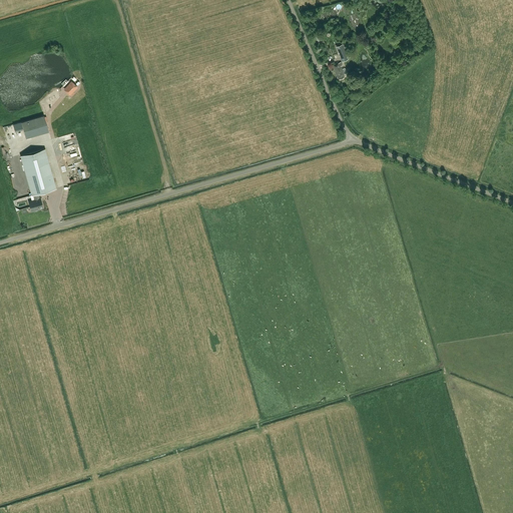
[(356,15),(352,16),(354,21),(350,22),(352,28),(359,25),(356,15)]
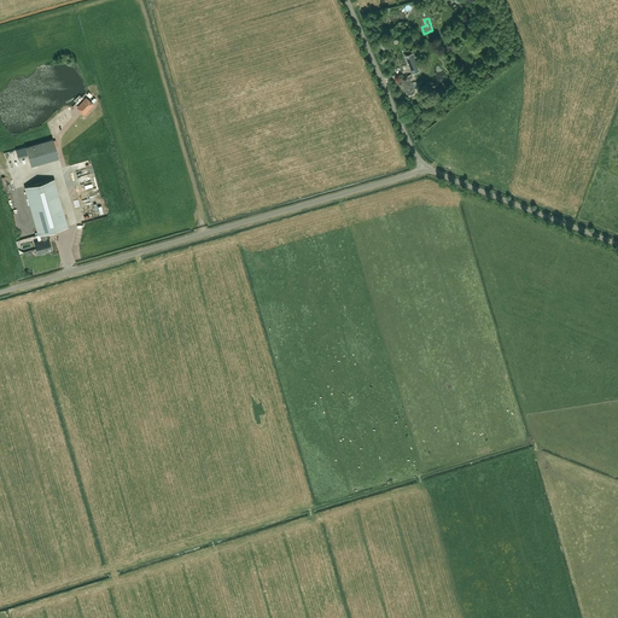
[(420,71),(417,62),(415,58),(418,57),(417,53),(414,54),(413,52),(404,56),(408,64),(409,64),(410,66),(409,66),(412,74),(420,71)]
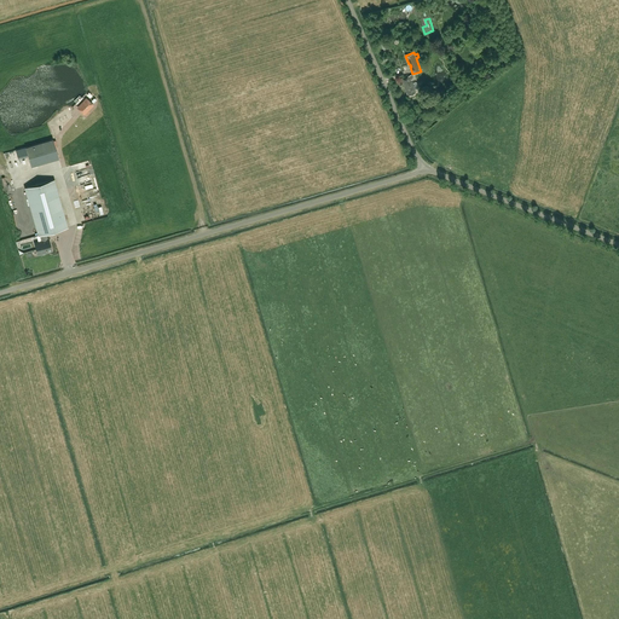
[(418,87),(417,84),(416,82),(414,84),(410,75),(401,79),(409,97),(416,93),(415,91),(416,91),(416,90),(418,88),(418,87)]
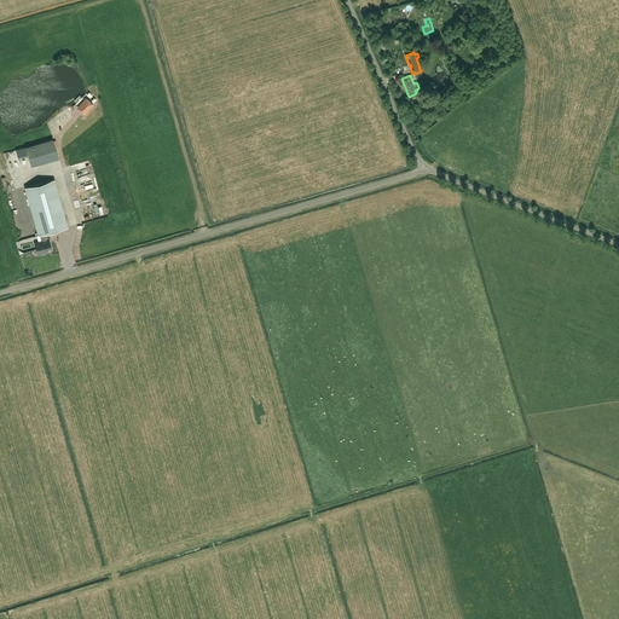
[(86,99),(77,108),(86,115),(90,111),(87,110),(93,105),(86,99)]
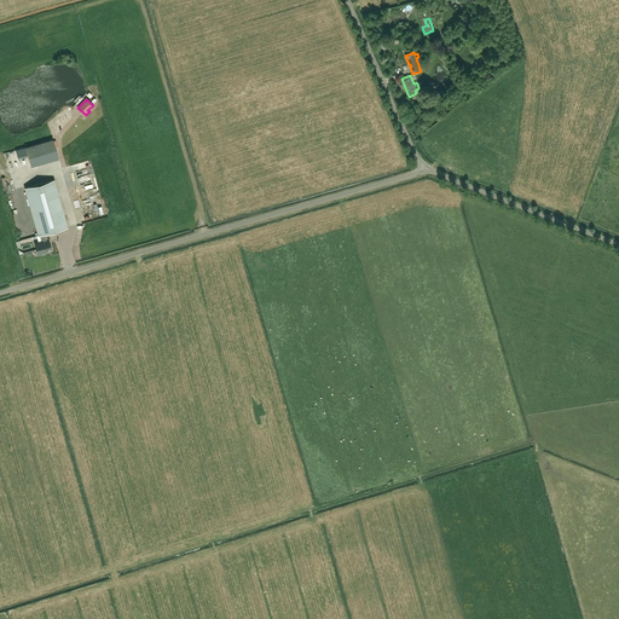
[(53,142),(53,139),(25,148),(32,167),(58,158),(56,148),(53,142)]
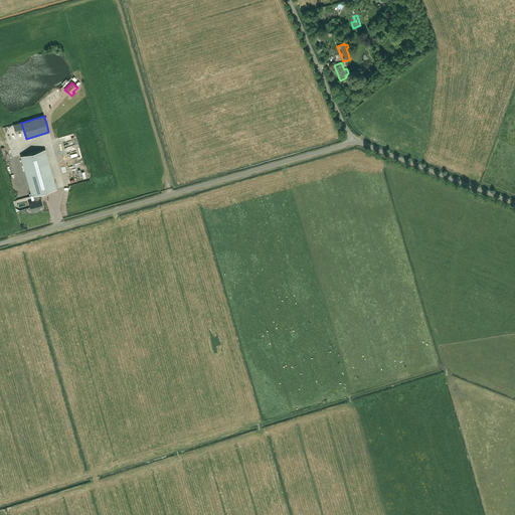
[(43,207),(41,201),(40,201),(38,194),(56,188),(45,149),(20,156),(31,195),(33,195),(34,200),(28,202),(31,212),(34,211),(35,211),(36,211),(37,211),(38,210),(39,209),(39,208),(43,207)]
